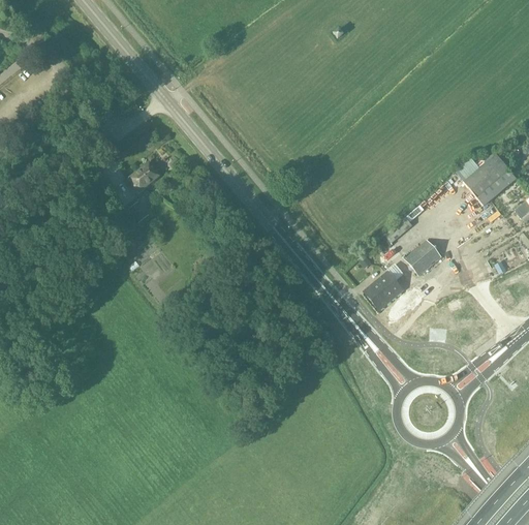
[(345,33),(340,26),(336,29),(332,32),(338,39),(345,33)]
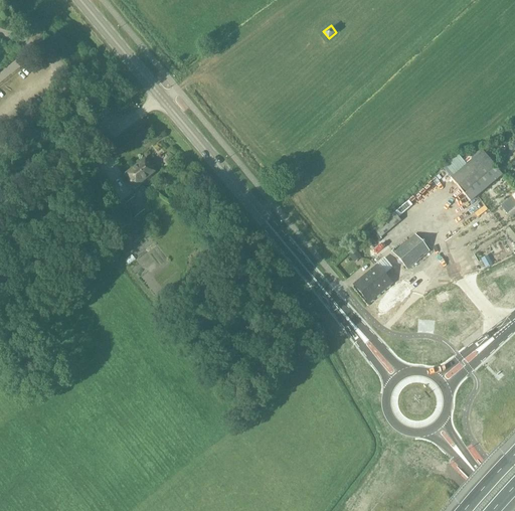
[(26,89),(33,86),(31,78),(24,81),(26,89)]
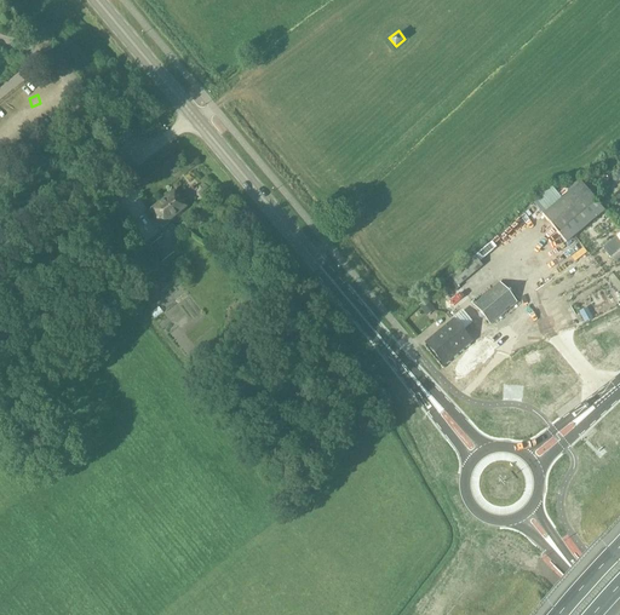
[(543,212),(558,231),(598,199),(581,179),(543,212)]
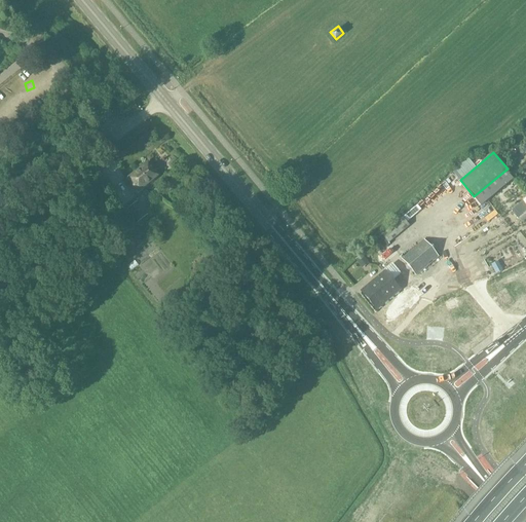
[(139,187),(155,175),(145,162),(129,176),(139,187)]
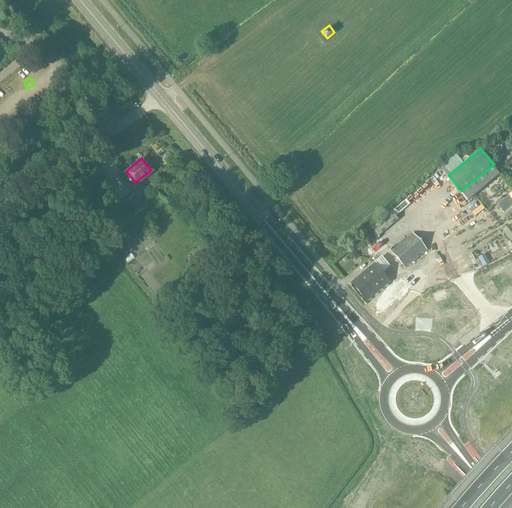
[(505,210),(511,204),(511,195),(509,192),(498,202),(505,210)]
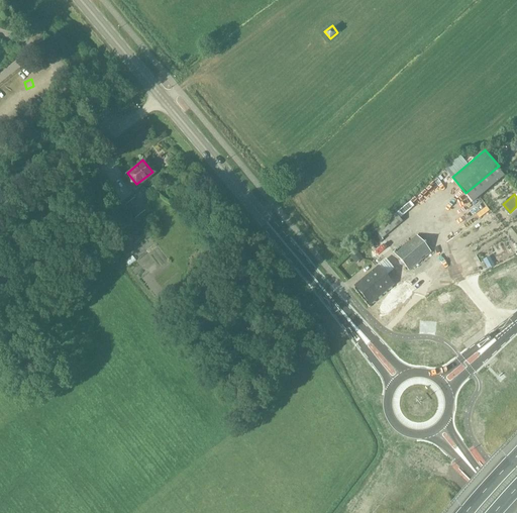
[(130,199),(125,202),(129,208),(134,213),(138,209),(143,205),(139,200),(135,195),(130,199)]
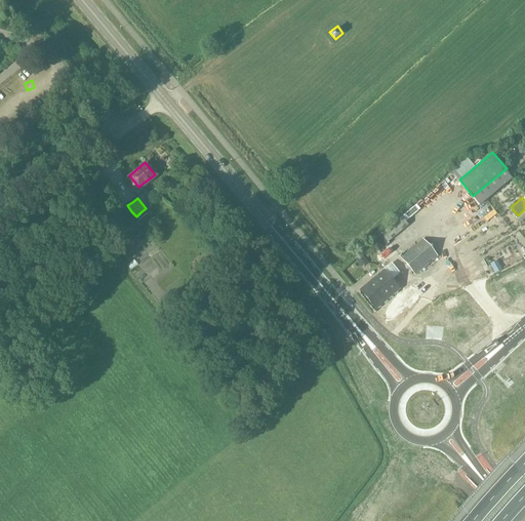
[(388,239),(409,223),(402,213),(375,236),(376,237),(373,239),(381,249),(385,246),(384,245),(390,241),(388,239)]
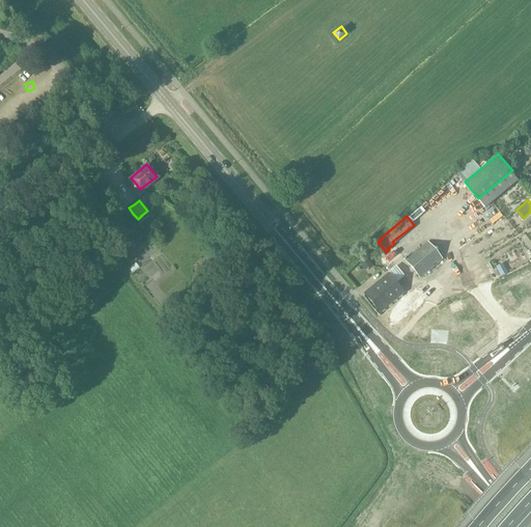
[(428,239),(406,257),(421,275),(444,255),(428,239)]
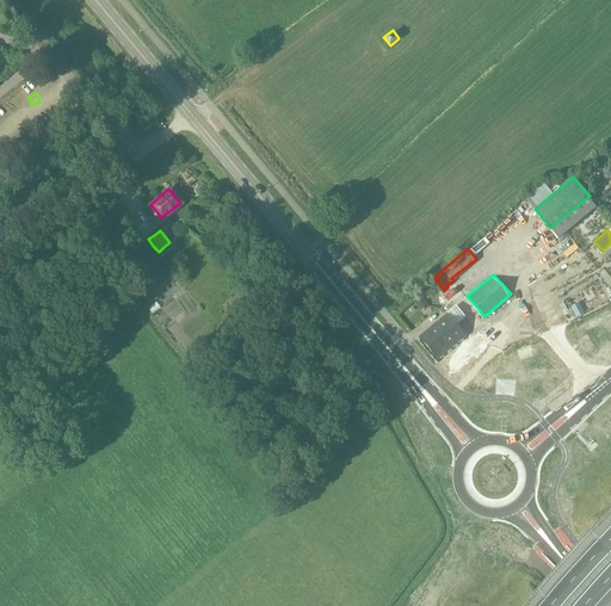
[(463,290),(467,295),(477,285),(474,280),(463,290)]
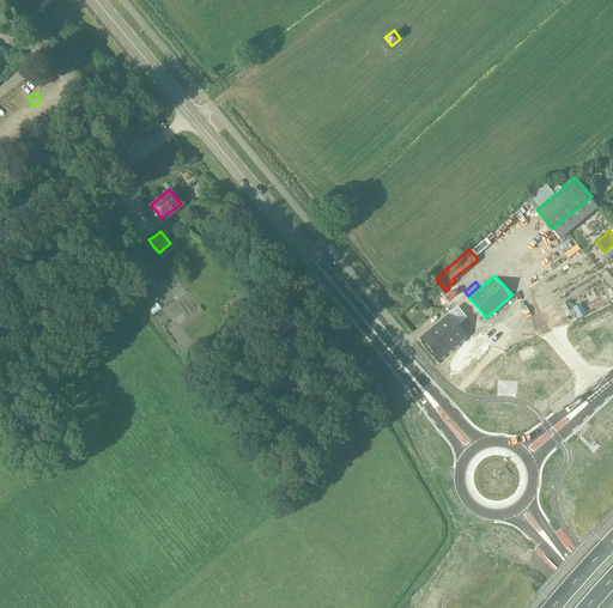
[(467,334),(449,312),(420,335),(438,358),(467,334)]
